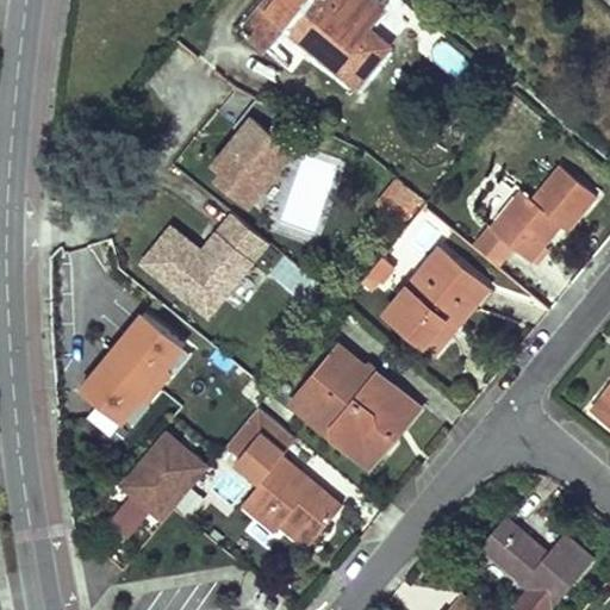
[(266,0),(243,27),(267,47),(284,25),(358,85),(380,58),(356,39),(367,27),(381,10),(369,0),(266,0)]
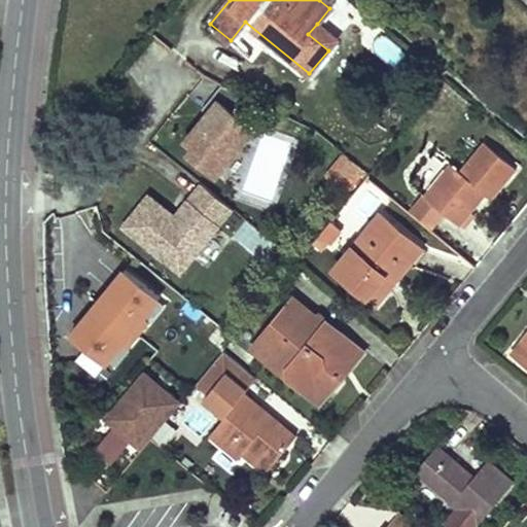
[(317,24),(308,34),(328,50),(336,40),(317,24)]
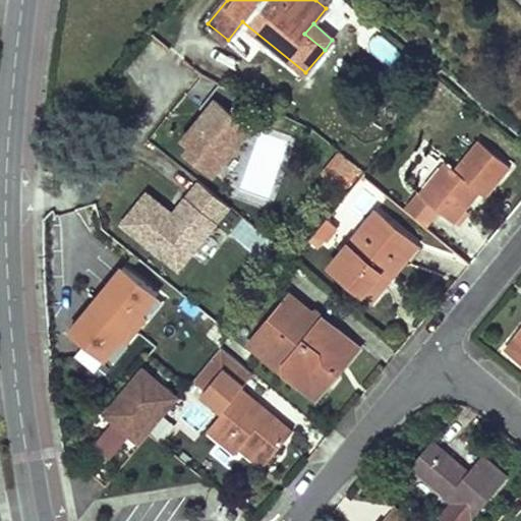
[(378,32),(365,46),(390,67),(402,53),(378,32)]
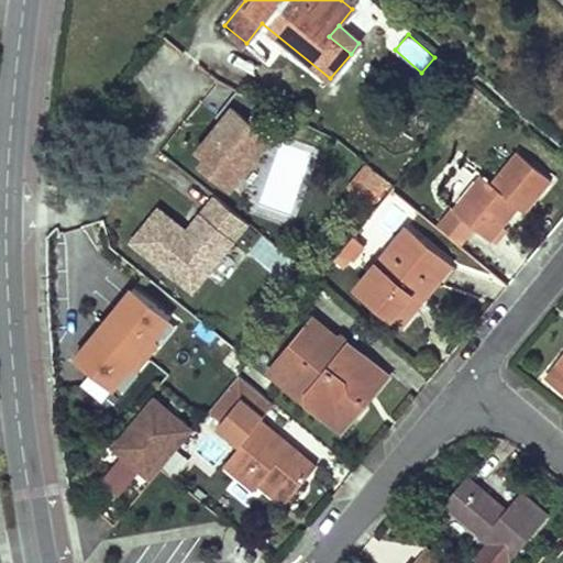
[(276,140),(232,105),(207,135),(217,144),(196,170),(230,197),(276,140)]
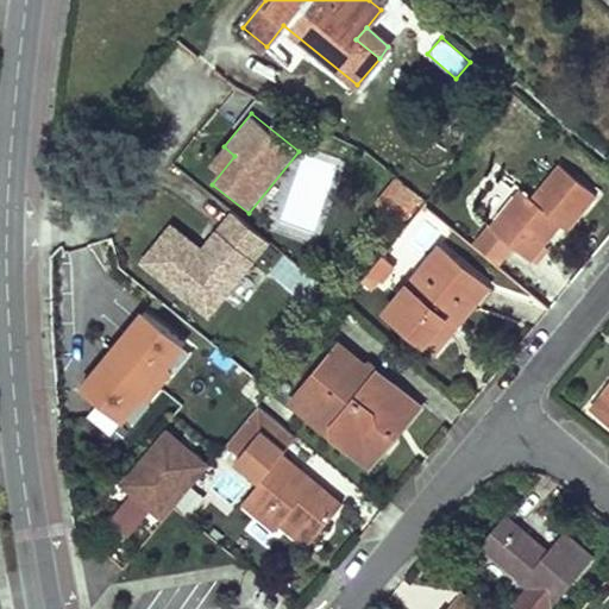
[(520,190),(491,225),(521,250),(532,259),(562,224),(569,230),(598,194),(560,163),(531,199),(520,190)]
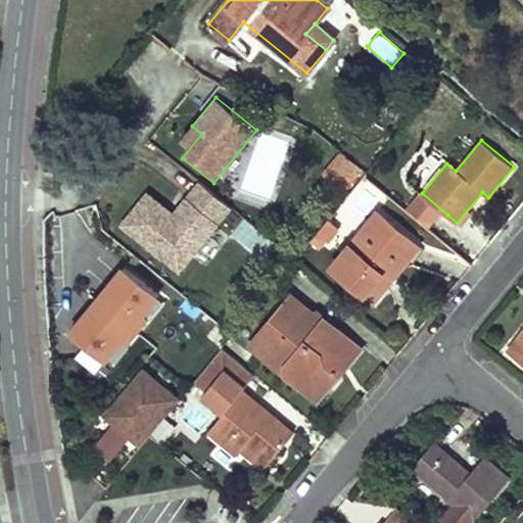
[(438,161),(429,154),(426,157),(411,176),(420,184),(438,161)]
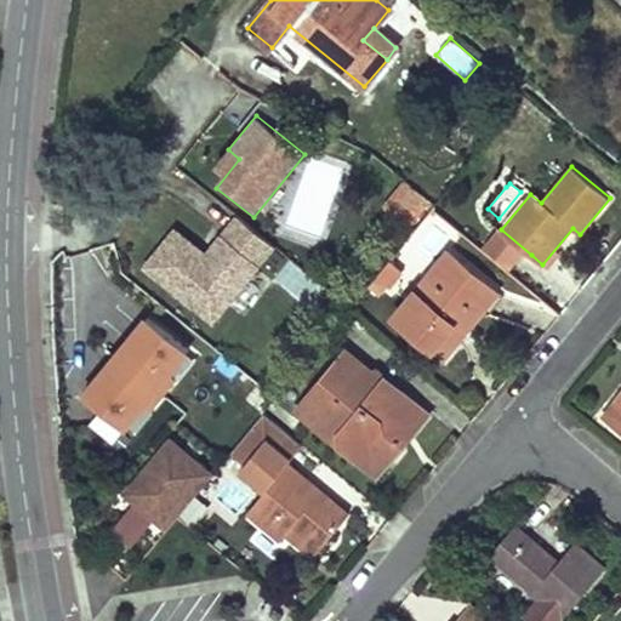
[(174,226),(141,267),(214,325),(277,248),(235,215),(206,251),(174,226)]
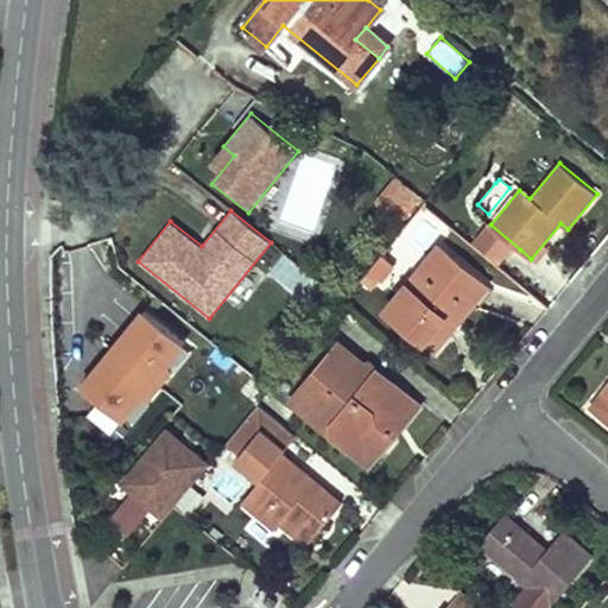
[(491,225),(474,244),(504,268),(520,249),(491,225)]
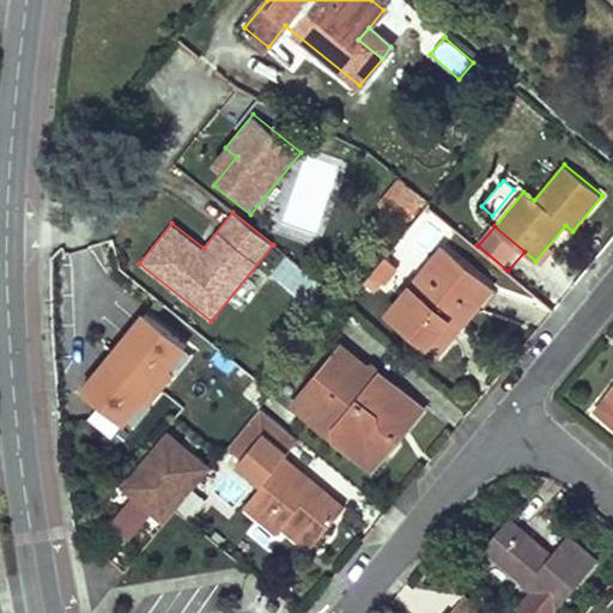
[(418,292),(411,286),(389,313),(429,344),(449,319),(459,326),(474,308),(490,289),(442,249),(424,269),(431,275),(438,281),(425,298),(418,292)]
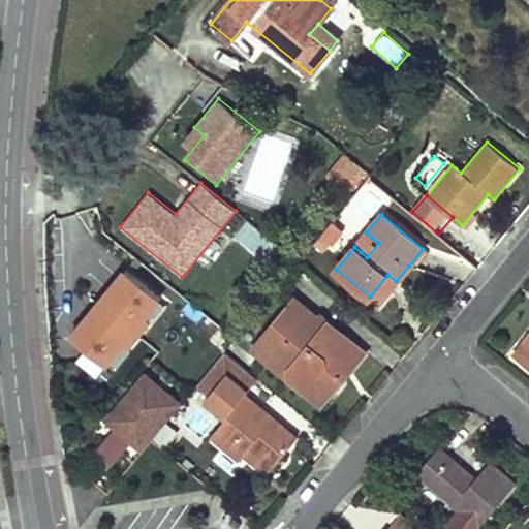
[(259,261),(274,245),(246,220),(230,237),(259,261)]
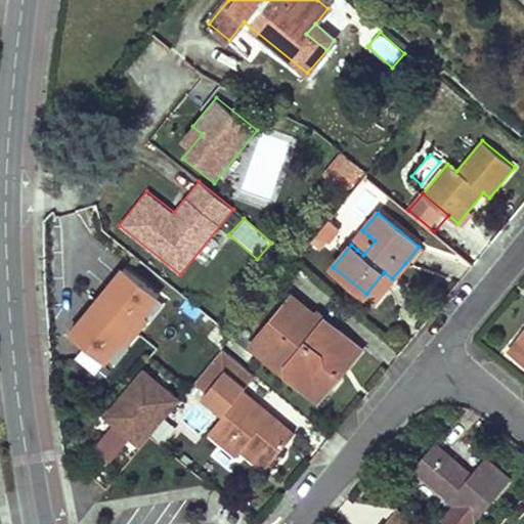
[(357,250),(363,255),(375,241),(368,235),(357,250)]
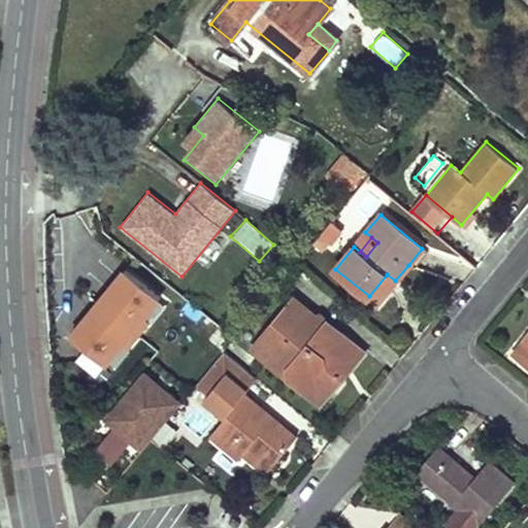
[(161,301),(121,269),(67,335),(108,367),(161,301)]
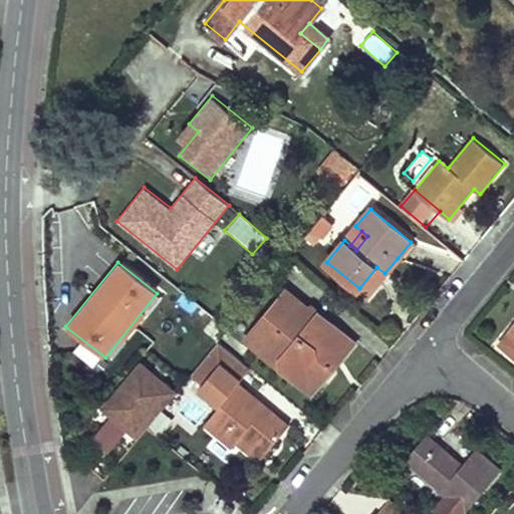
[(384,273),(376,267),(359,288),(367,295),(384,273)]
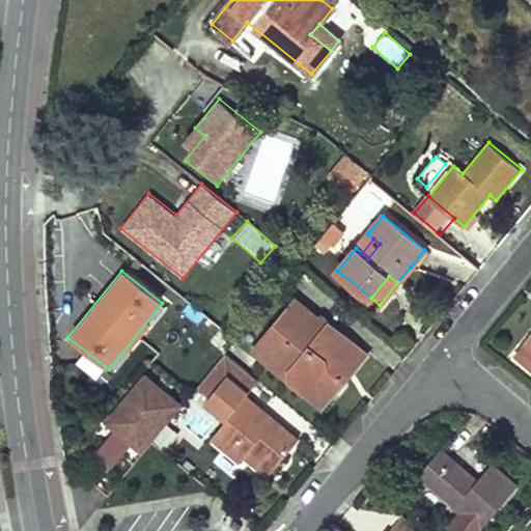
[(331,332),(331,323),(322,315),(317,319),(297,301),(255,351),(282,372),(285,372),(291,371),(292,381),(307,393),(318,392),(335,392),(344,381),(343,370),(362,348),(344,334),(340,340),(331,332)]
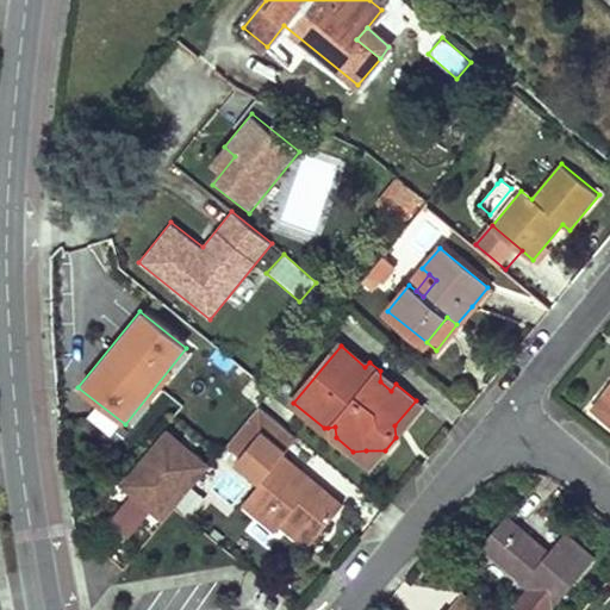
[(396,384),(380,371),(380,381),(391,391),(396,384)]
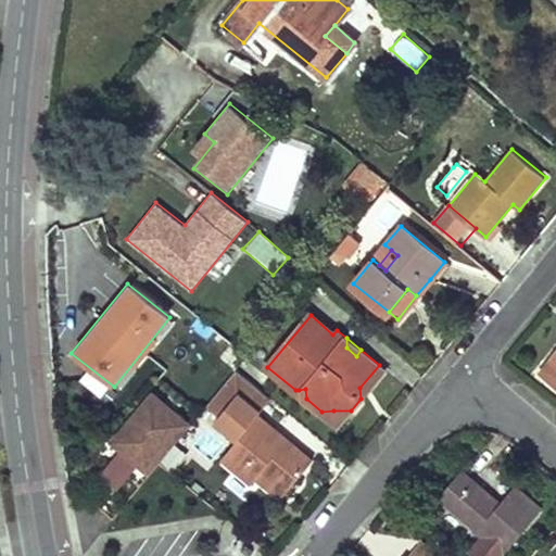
[(555,355),(551,362),(555,365),(545,378),(555,387),(555,355)]
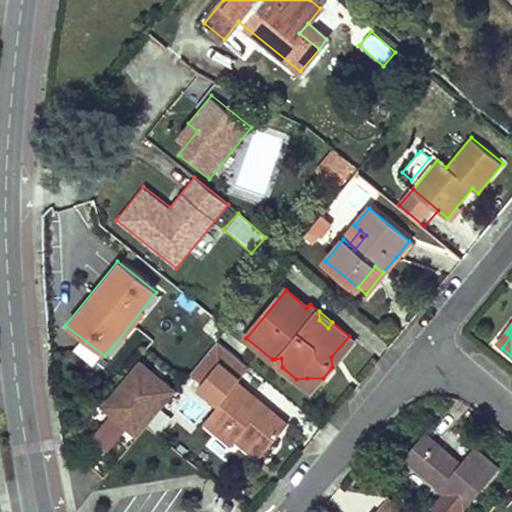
[(502,348),(511,336),(507,333),(498,345),(502,348)]
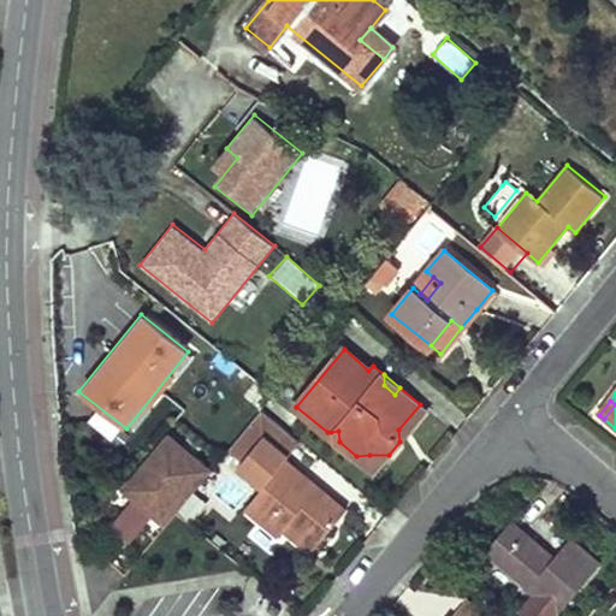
[(347,509),(286,460),(301,443),(262,412),(224,457),(261,489),(246,508),(279,535),(285,528),(290,522),(317,544),(347,509)]
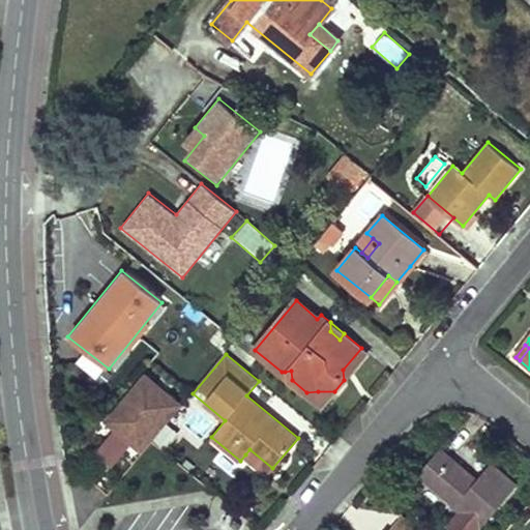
[(285,372),(282,372),(292,380),(291,371),(285,372)]
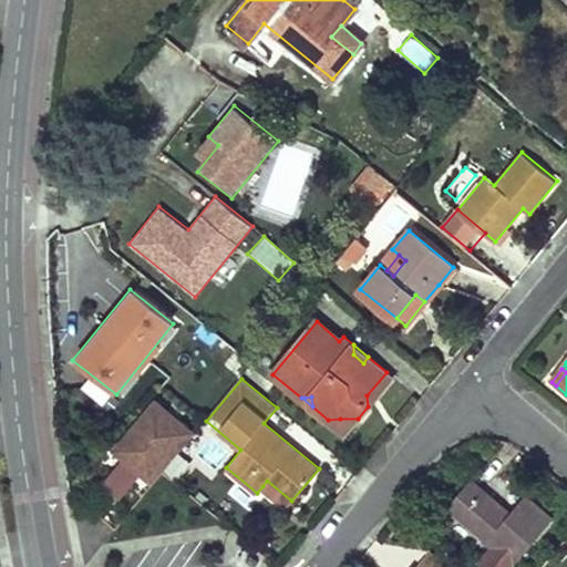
[(116,450),(152,478),(191,431),(155,402),(116,450)]
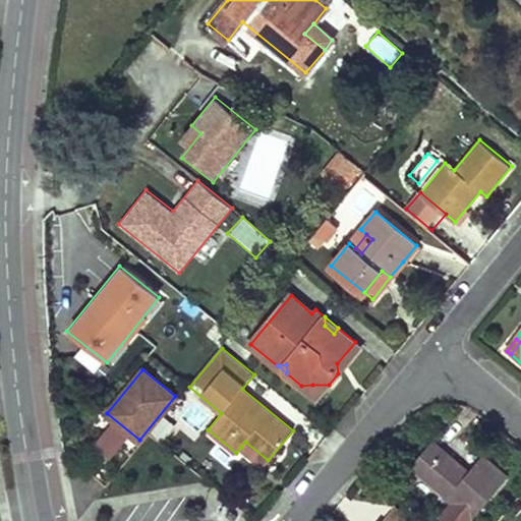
[(329,385),(301,386),(317,399),(329,385)]
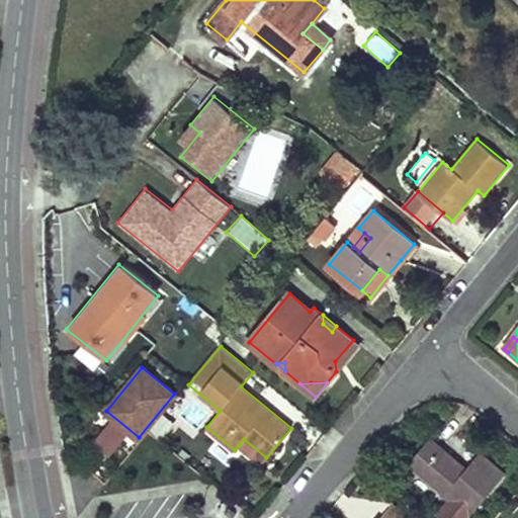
[(244,439),(240,444),(263,462),(266,457),(244,439)]
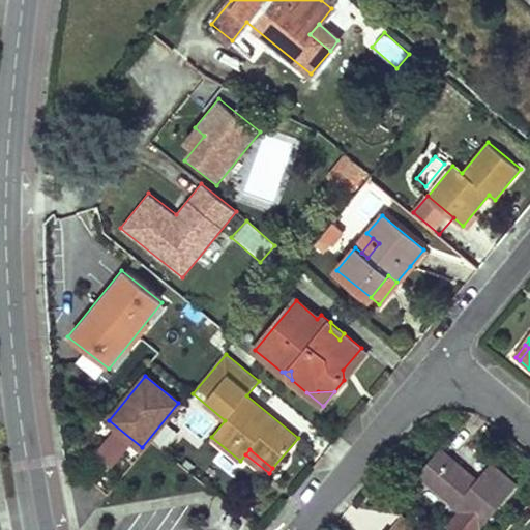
[(448,529),(449,529),(479,529),(516,488),(489,465),(475,481),(438,450),(417,476),(461,513),(448,529)]
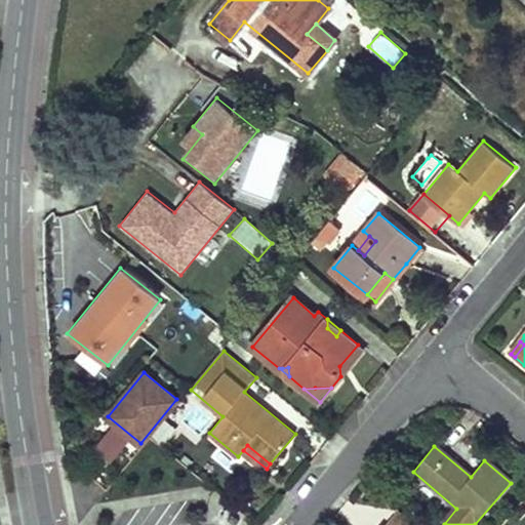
[(407,524),(397,516),(388,524),(407,524)]
